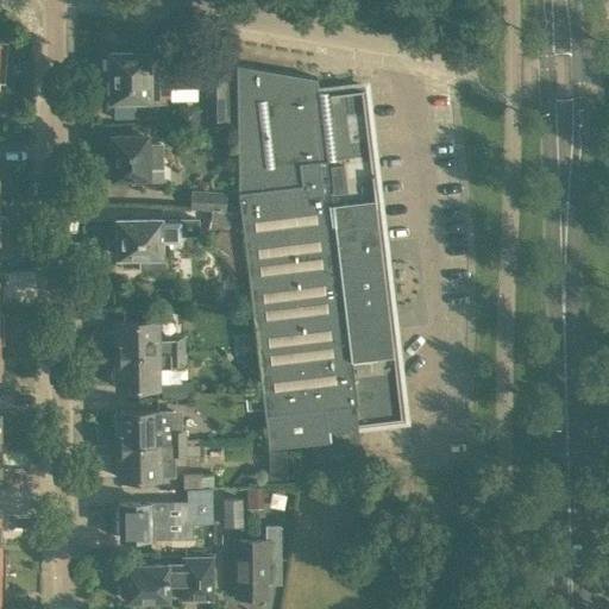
[(146,54),(146,52),(110,54),(111,100),(148,99),(148,88),(201,87),(200,58),(186,58),(186,56),(156,56),(156,54),(146,54)]
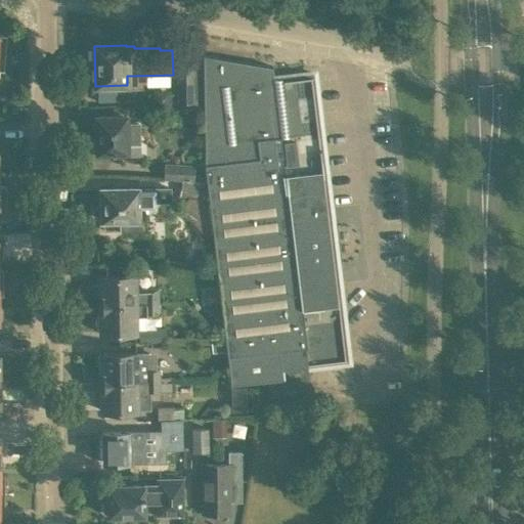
[(205,165),(231,385),(282,379),(281,368),(347,361),(313,74),(273,78),(272,67),(203,55),(205,165)]
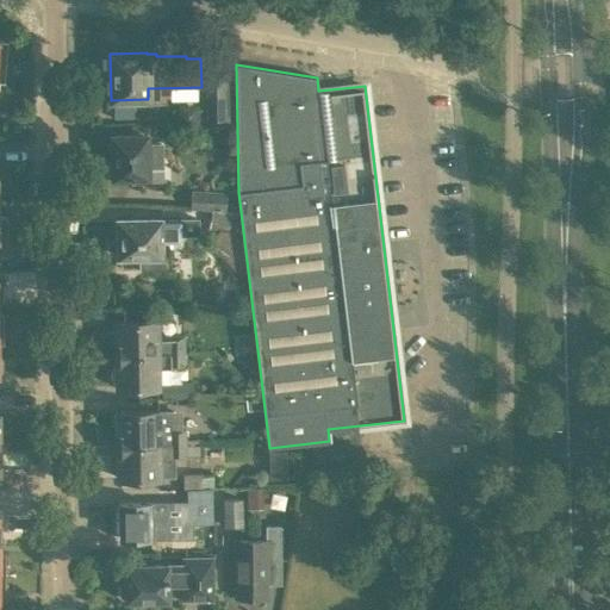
[(206,119),(225,119),(224,72),(206,72),(206,119)]
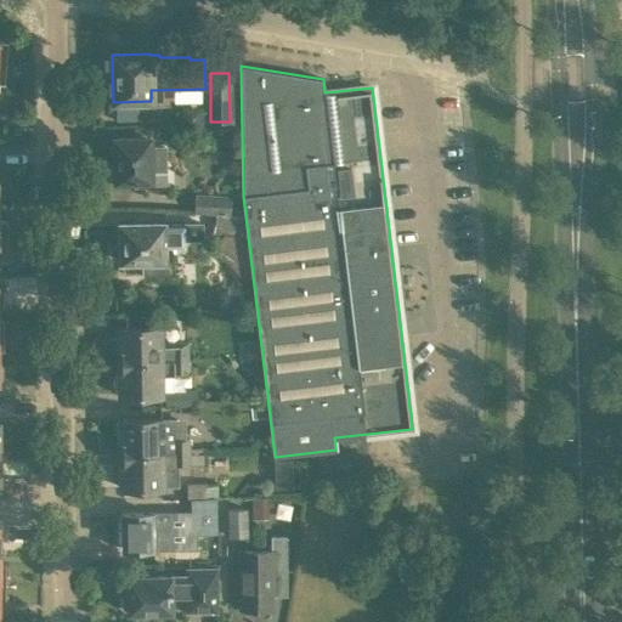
[(148,148),(148,139),(113,139),(114,181),(150,180),(148,170),(164,170),(163,147),(148,148)]
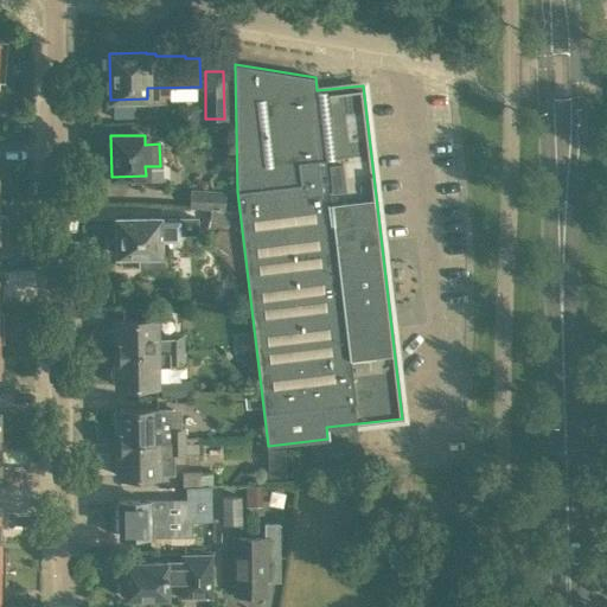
[(191,187),(190,208),(224,210),(225,190),(191,187)]
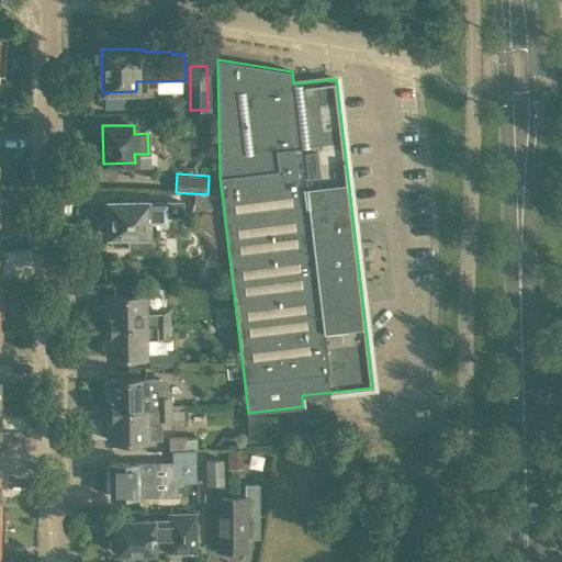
[(189,197),(188,214),(215,215),(215,198),(189,197)]
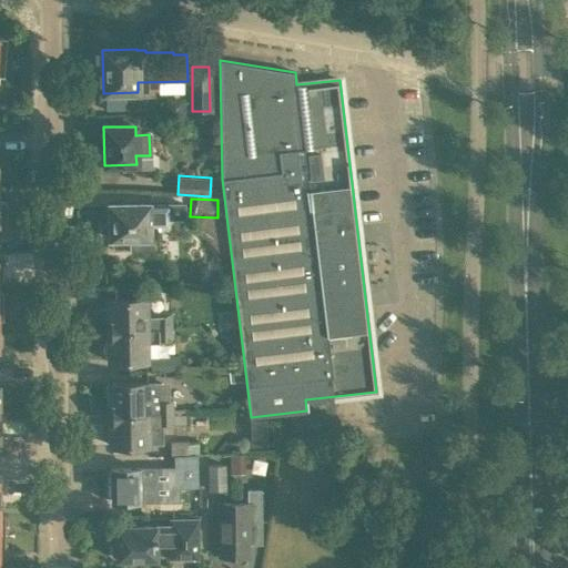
[(105,236),(108,237),(109,237),(109,240),(130,239),(130,252),(158,252),(158,224),(168,224),(168,219),(184,219),(183,204),(166,205),(109,205),(109,221),(107,222),(104,223),(104,224),(103,225),(103,226),(103,227),(102,229),(103,231),(103,232),(103,233),(104,234),(105,236)]
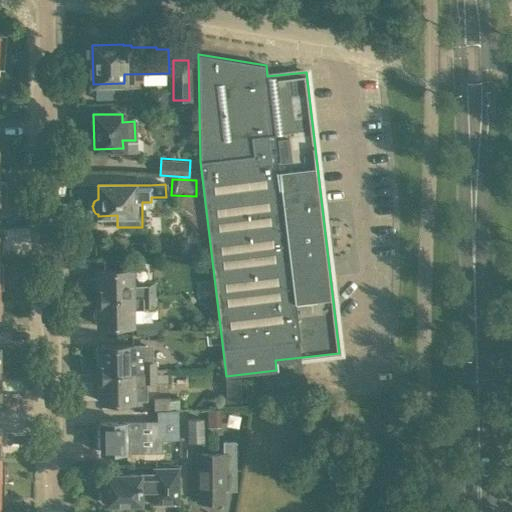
[(100,269),(100,298),(158,297),(158,285),(155,285),(155,284),(133,284),(133,269),(100,269)]
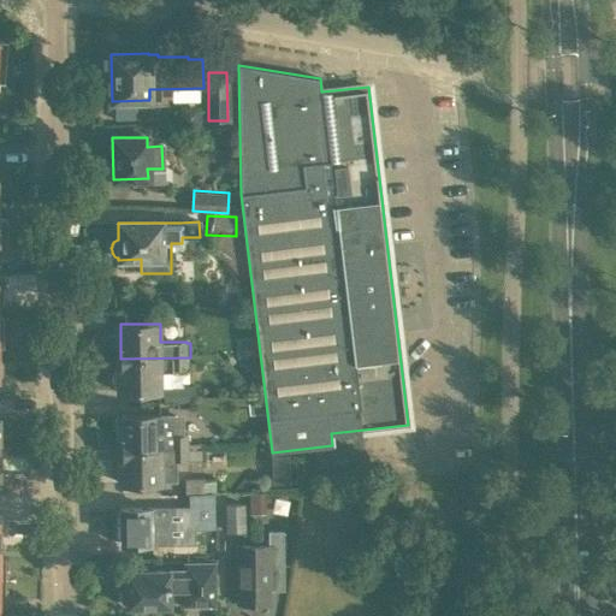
[(190,366),(190,357),(120,359),(120,391),(161,391),(161,373),(172,373),(172,368),(187,368),(187,366),(190,366)]
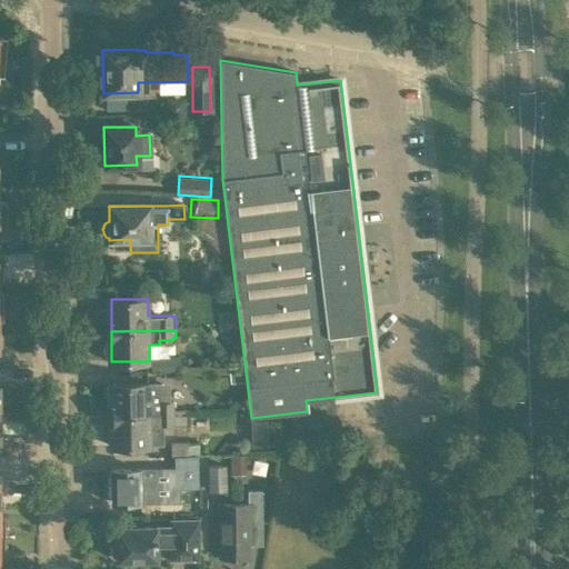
[(152,371),(179,371),(179,355),(152,355),(152,371)]
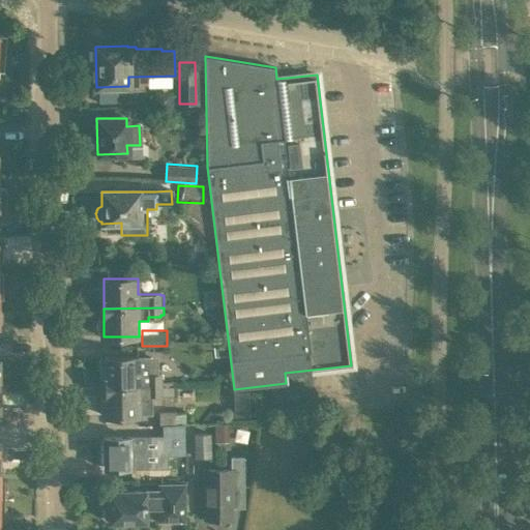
[(227,345),(213,346),(214,356),(228,354),(227,345)]
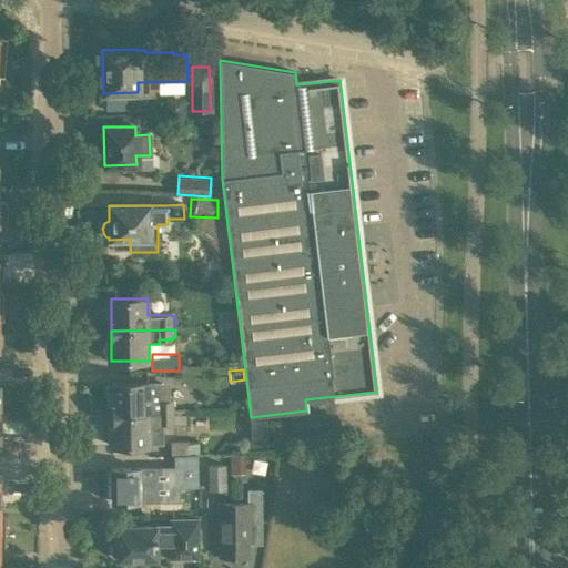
[(111,383),(111,415),(171,414),(170,403),(166,403),(166,383),(111,383)]
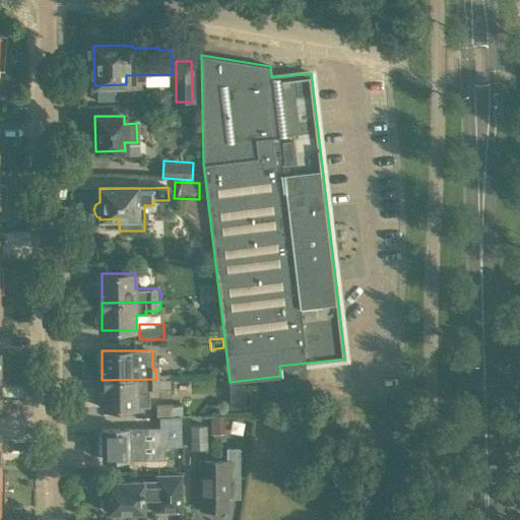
[(156,389),(156,379),(102,380),(102,407),(136,407),(150,407),(150,390),(156,389)]
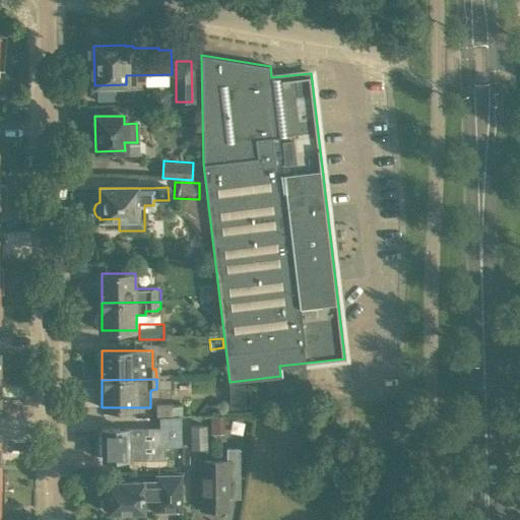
[(243,406),(242,383),(229,384),(229,406),(243,406)]
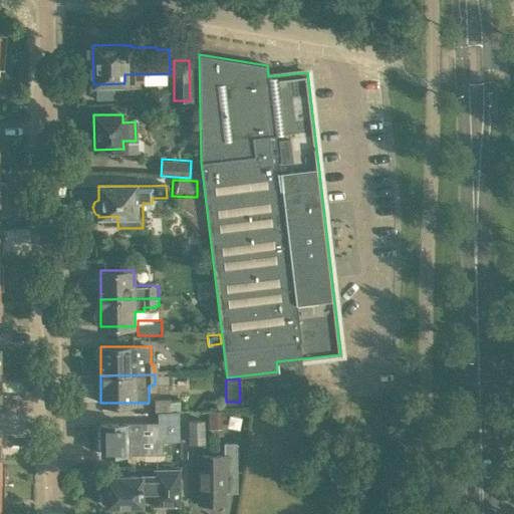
[(154,400),(154,413),(157,413),(170,412),(170,399),(154,400)]
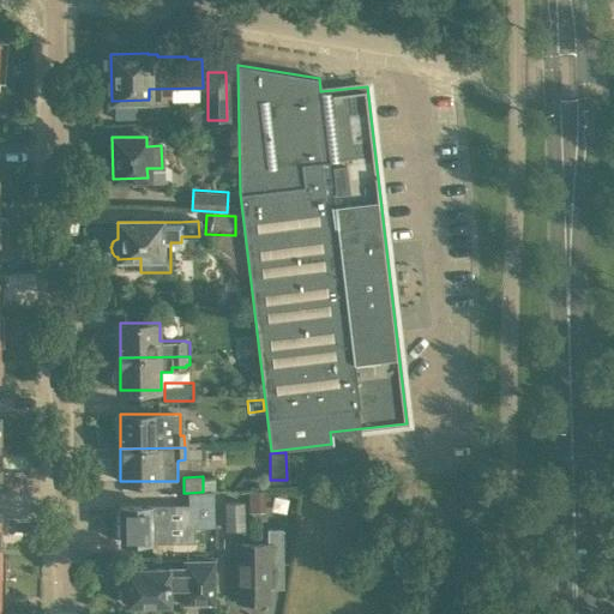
[(203,492),(187,493),(187,507),(187,527),(214,525),(214,492),(203,492)]
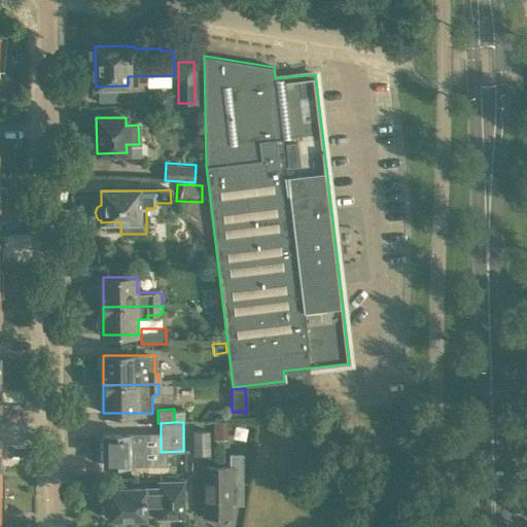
[(213,422),(213,438),(226,440),(226,422),(213,422)]
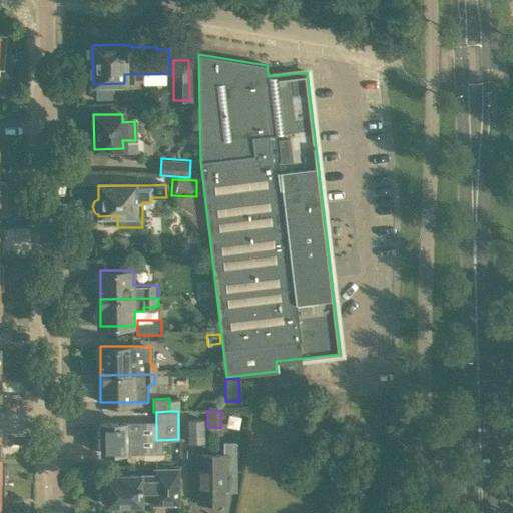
[(187,420),(188,442),(202,442),(202,419),(187,420)]
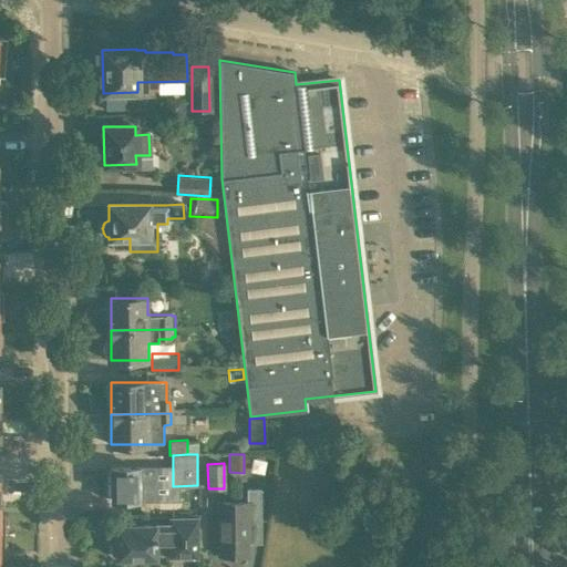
[(140,474),(140,471),(110,471),(110,503),(140,503),(140,490),(152,490),(152,474),(140,474)]
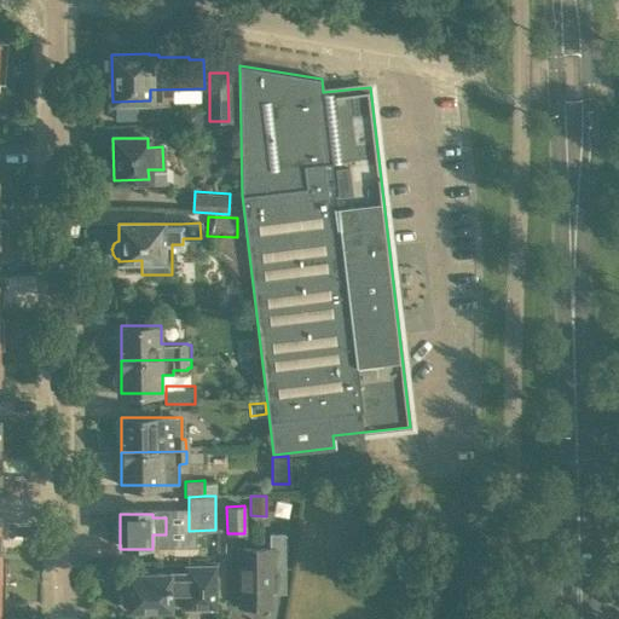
[(238,607),(271,607),(271,548),(238,548),(238,607)]
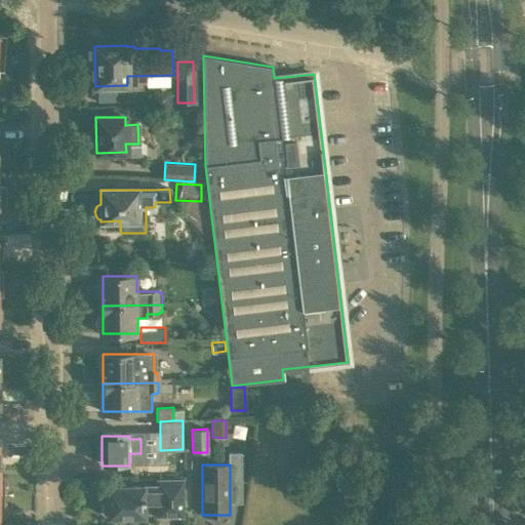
[(143,503),(157,503),(157,518),(182,518),(182,481),(157,481),(157,488),(107,489),(107,501),(104,503),(104,513),(107,515),(107,517),(143,517),(143,503)]
